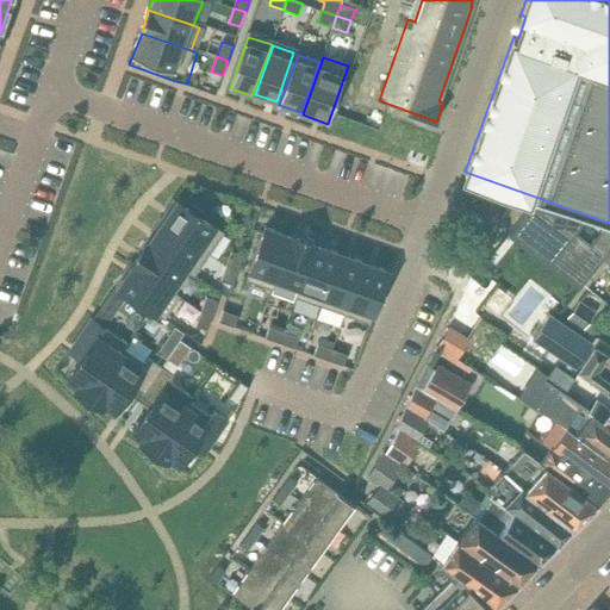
[(178,203),(163,223),(209,254),(224,232),(203,217),(205,215),(191,205),(188,207),(178,199),(176,200),(176,201),(178,203)]
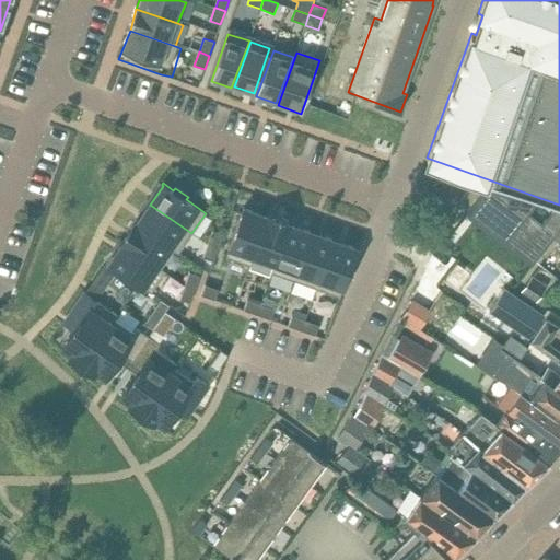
[(489,185),(467,213),(469,216),(475,208),(480,213),(475,221),(480,225),(487,218),(525,248),(518,256),(532,266),(555,237),(559,230),(559,209),(557,208),(544,225),(526,213),(536,201),(489,185)]
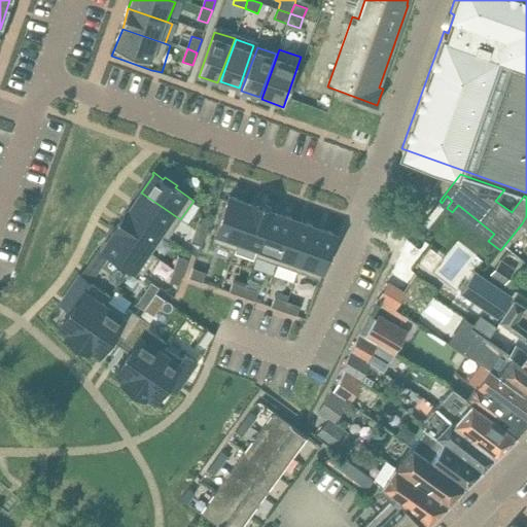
[(129,210),(129,211),(164,235),(164,236),(167,239),(180,219),(141,192),(129,210)]
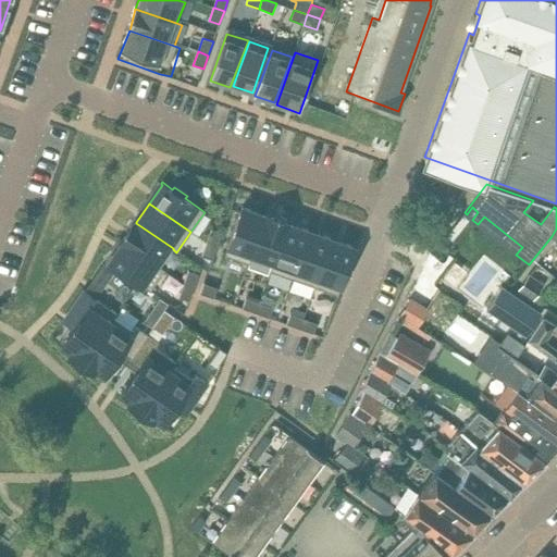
[(242,207),(225,256),(249,263),(251,254),(265,215),(242,207)]
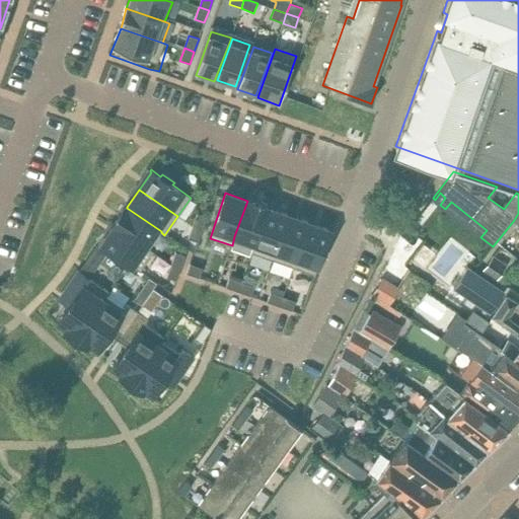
[(247,201),(234,236),(254,243),(270,207),(247,201)]
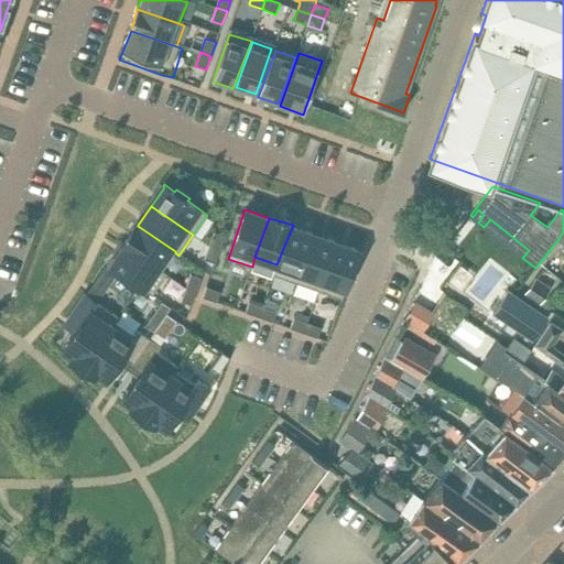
[(121,245),(123,246),(123,245),(162,271),(162,270),(175,252),(175,251),(138,226),(138,225),(136,223),(136,224),(121,245)]
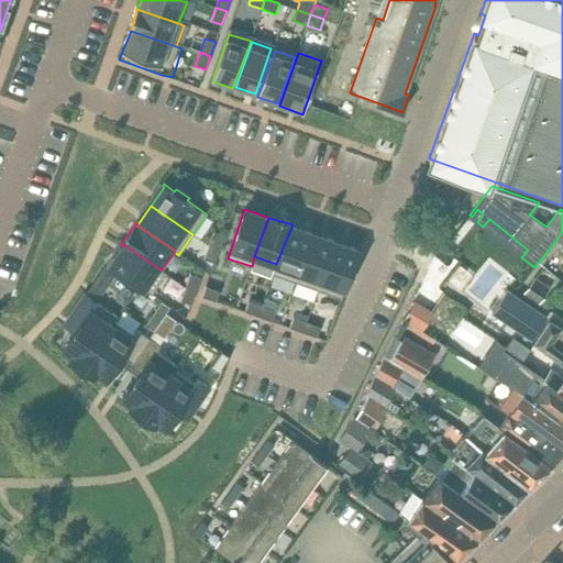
[(276,264),(273,274),(295,282),(312,234),(293,227),(276,264)]
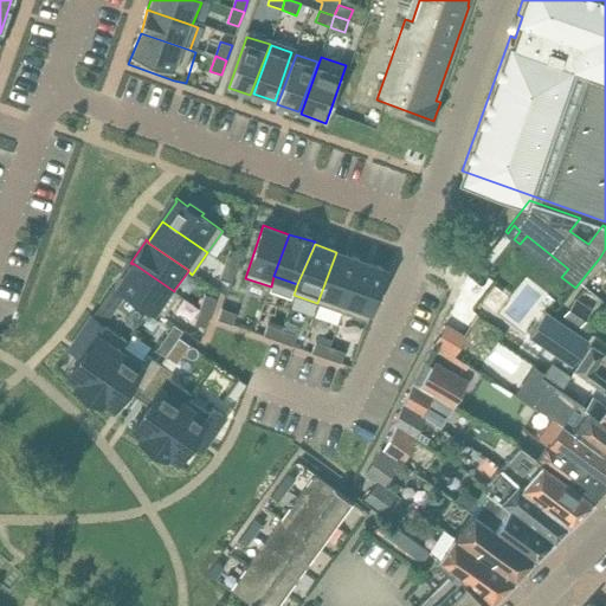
[(336,252),(317,303),(342,313),(361,260),(336,251),(336,252)]
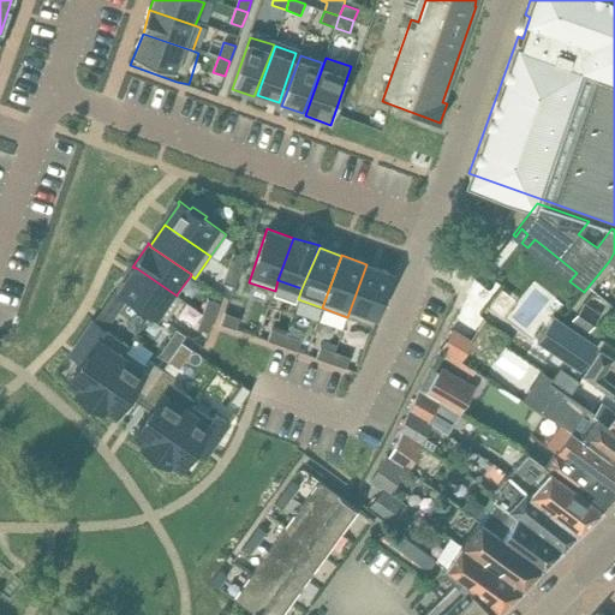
[(230,268),(238,272),(243,260),(234,256),(230,268)]
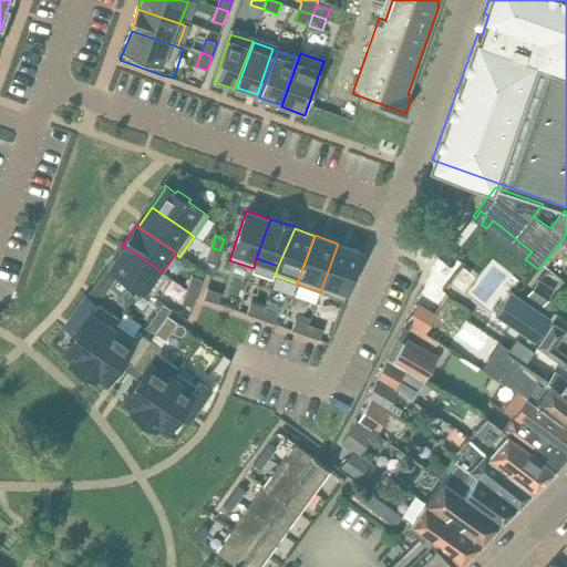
[(338,244),(320,292),(344,300),(350,285),(361,251),(338,244)]
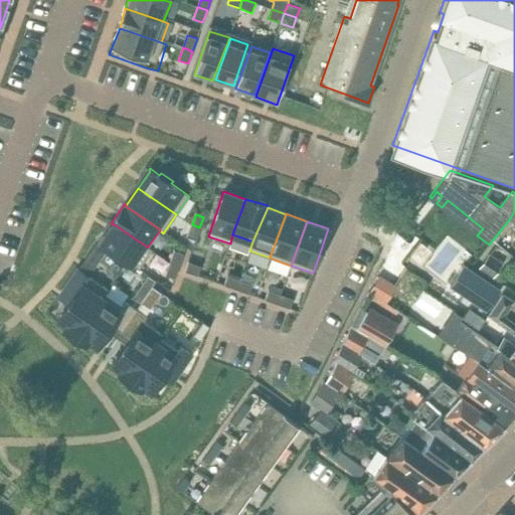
[(100,240),(100,241),(108,247),(139,270),(152,249),(148,246),(148,247),(113,223),(113,224),(102,241),(101,240),(100,240)]
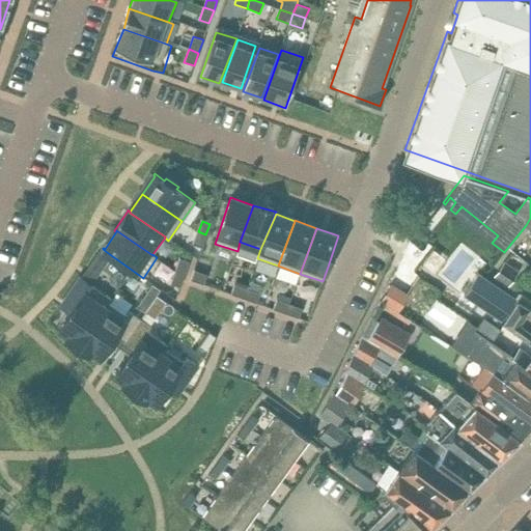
[(203,242),(205,234),(198,231),(196,240),(203,242)]
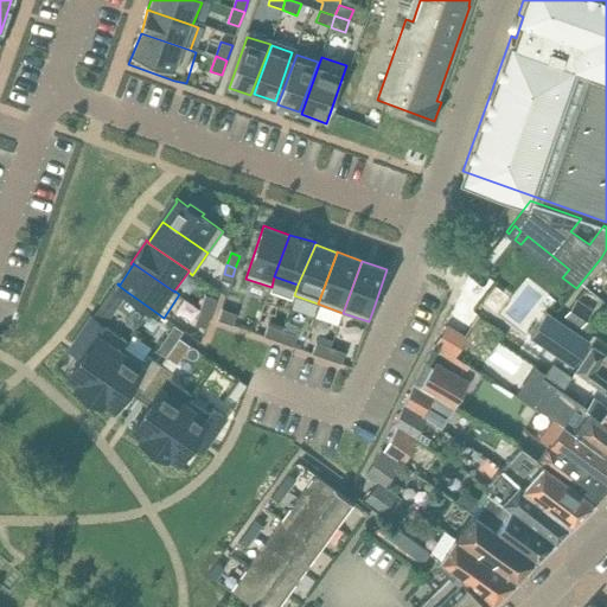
[(564,315),(581,327),(593,311),(576,300),(564,315)]
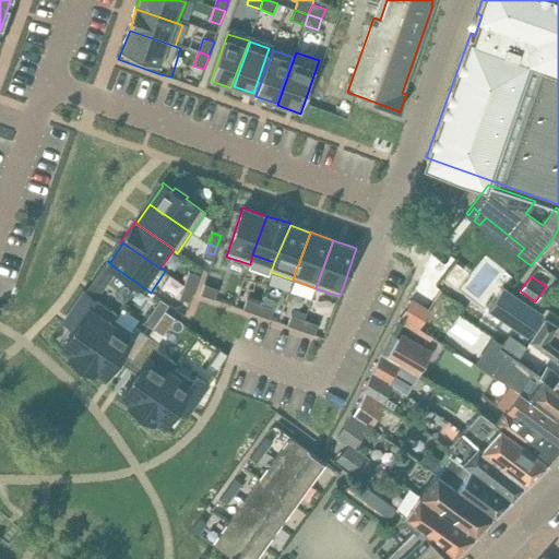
[(188,286),(194,288),(197,281),(189,278),(188,286)]
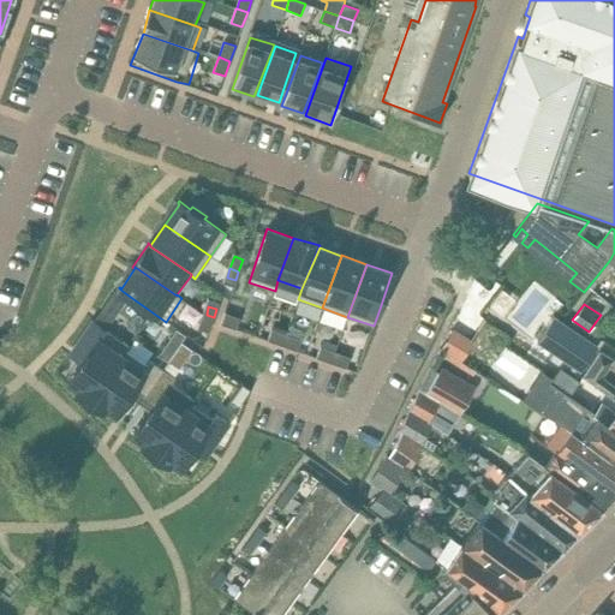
[(210,327),(214,317),(207,315),(206,315),(203,323),(210,327)]
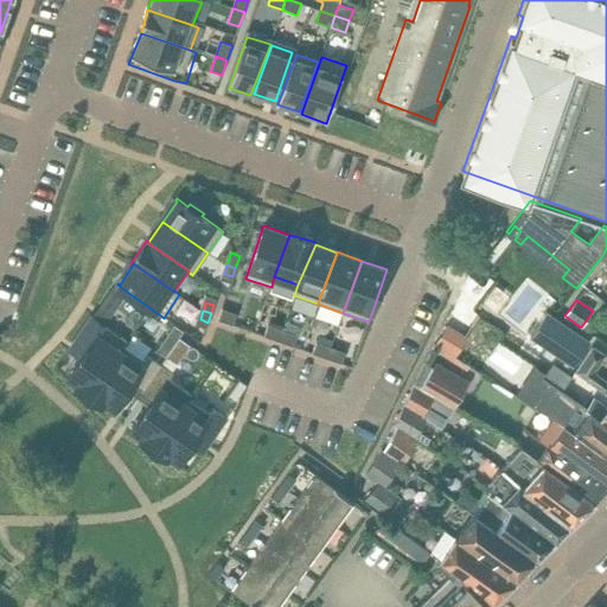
[(221,312),(218,319),(227,321),(228,314),(221,312)]
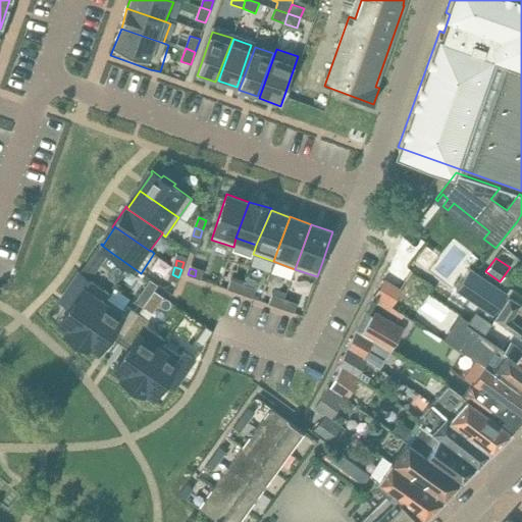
[(461,281),(456,289),(472,300),(492,314),(507,294),(469,268),(461,281)]
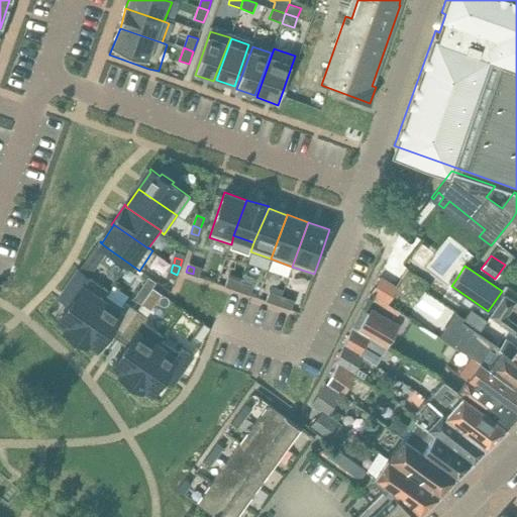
[(68,305),(58,320),(66,326),(65,328),(76,336),(104,295),(105,296),(108,291),(89,278),(81,272),(79,271),(79,270),(64,292),(73,299),(68,305)]
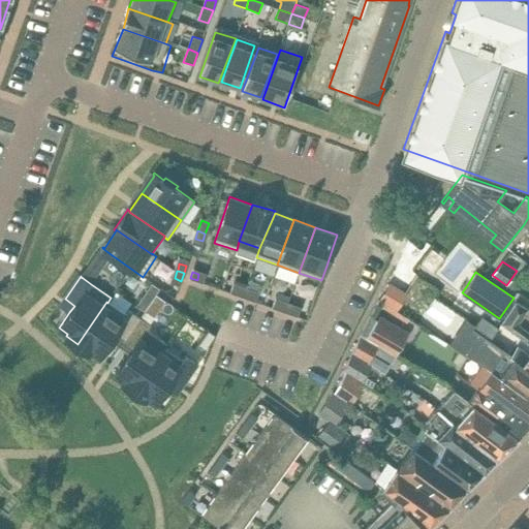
[(391,283),(380,301),(395,310),(405,292),(391,283)]
